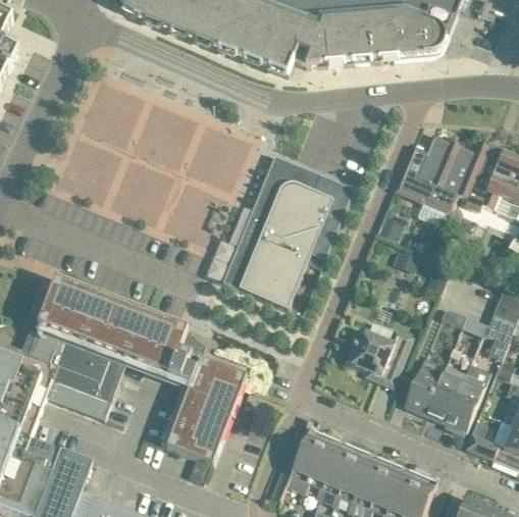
[(110,0),(112,4),(116,9),(119,11),(130,16),(286,75),(291,60),(303,65),(303,66),(385,59),(427,56),(431,56),(434,54),(436,54),(439,51),(442,48),(443,47),(457,10),(460,0),(110,0)]
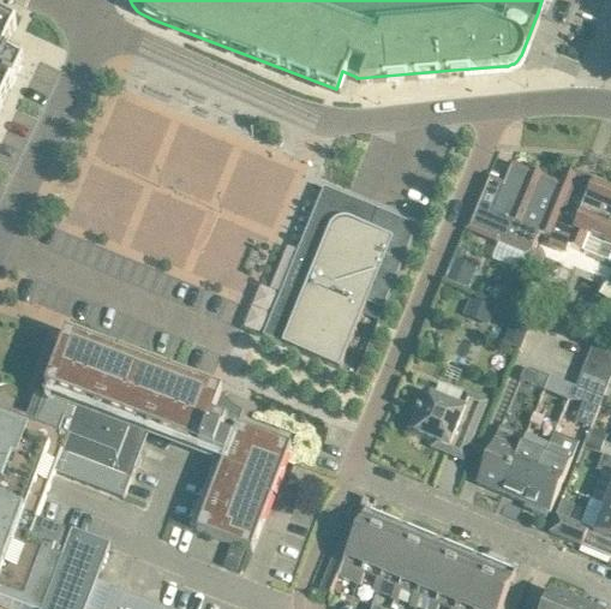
[(0,97),(21,55),(1,47),(13,23),(0,17),(0,97)]
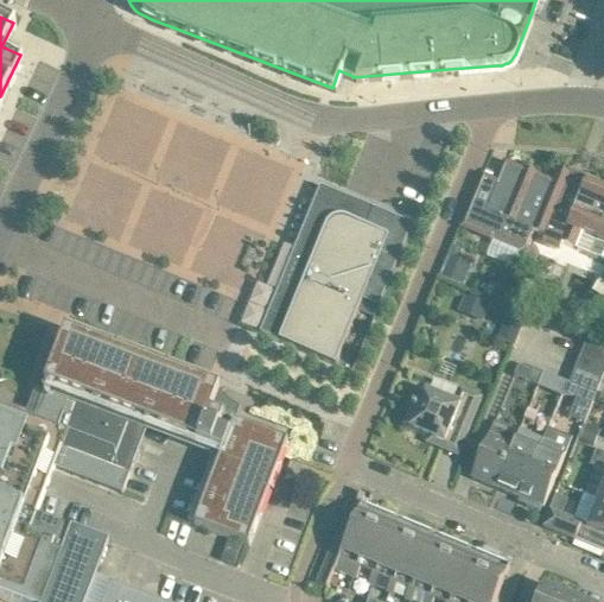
[(469,201),(462,219),(464,220),(463,223),(485,232),(521,247),(528,229),(529,226),(551,178),(550,177),(550,176),(503,158),(502,160),(500,159),(482,203),(472,198),(471,202),(469,201)]
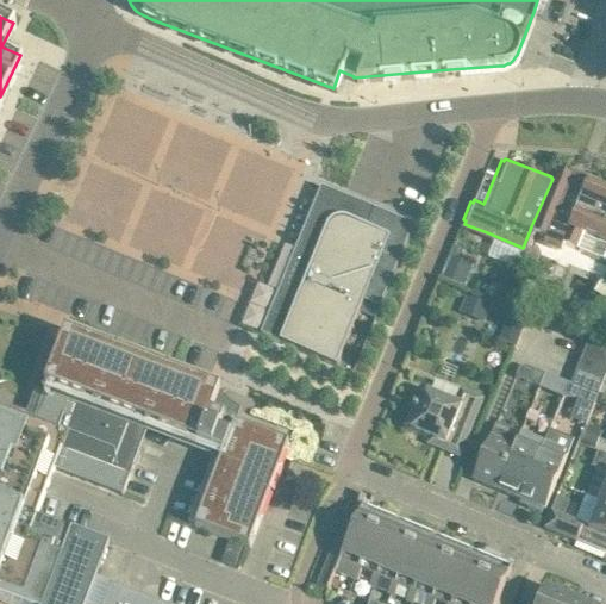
[(553,179),(531,226),(543,232),(542,235),(560,242),(561,238),(601,255),(605,246),(605,188),(585,180),(586,178),(585,172),(573,168),(568,170),(556,166),(551,176),(551,178),(553,179)]
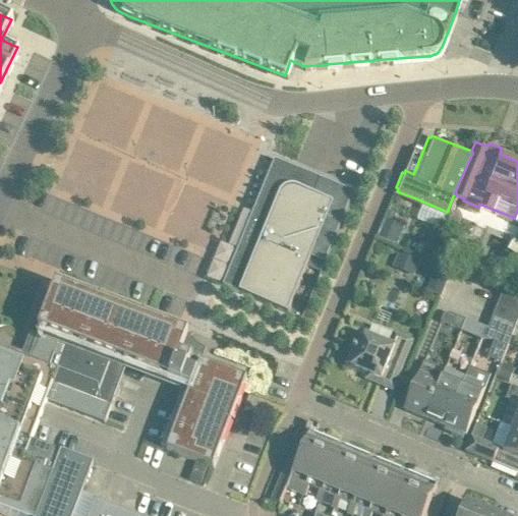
[(221,282),(237,290),(277,190),(279,188),(281,185),(283,184),(286,184),(289,183),(292,184),(309,190),(317,174),(272,157),(221,282)]
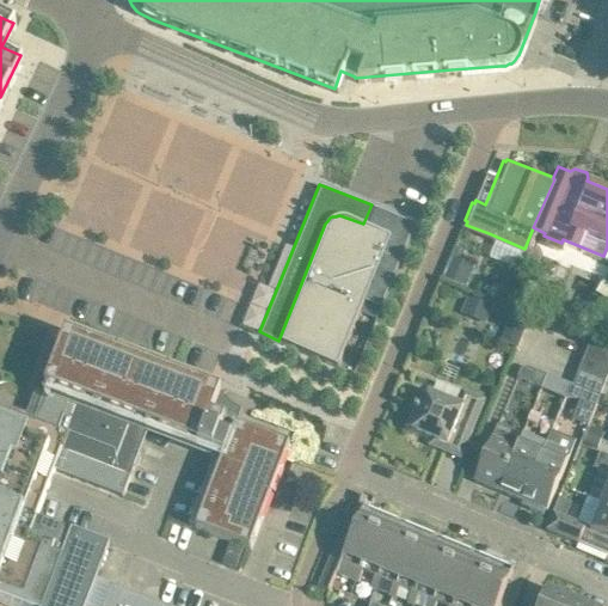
[(372,204),(363,224),(343,216),(339,215),(336,216),(332,216),(330,218),(327,221),(325,224),(278,341),(335,363),(361,298),(379,305),(412,222),(372,204)]
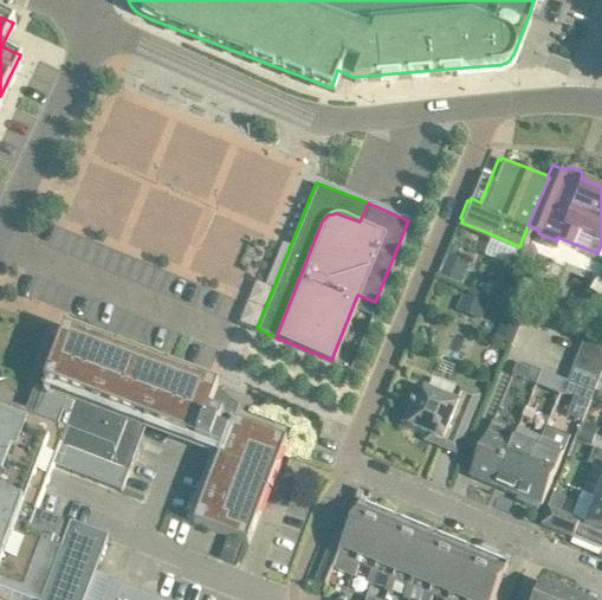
[(442,250),(434,270),(454,278),(463,258),(442,250)]
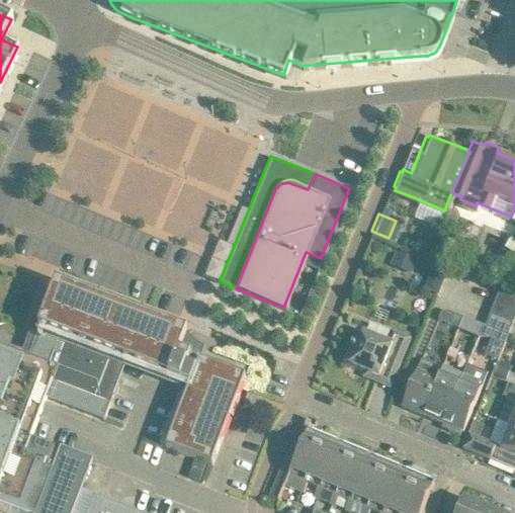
[(392,248),(387,261),(407,269),(413,256),(392,248)]
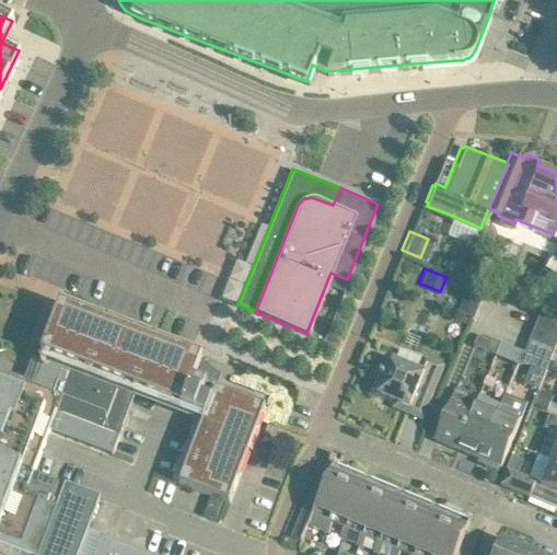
[(476,299),(479,289),(464,284),(461,292),(476,299)]
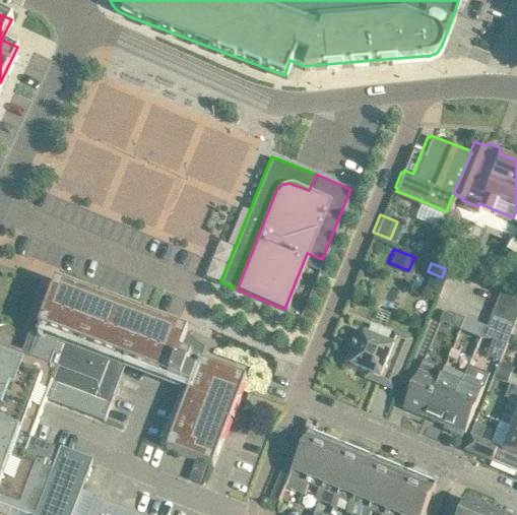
[(53,279),(36,326),(124,360),(187,384),(164,446),(193,457),(204,461),(210,463),(244,375),(178,349),(185,329),(53,279)]
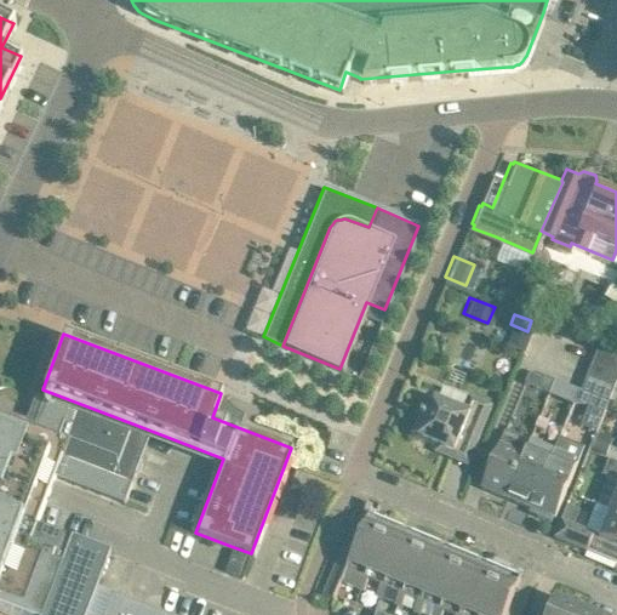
[(616,371),(616,369),(616,354),(595,346),(590,360),(616,371)]
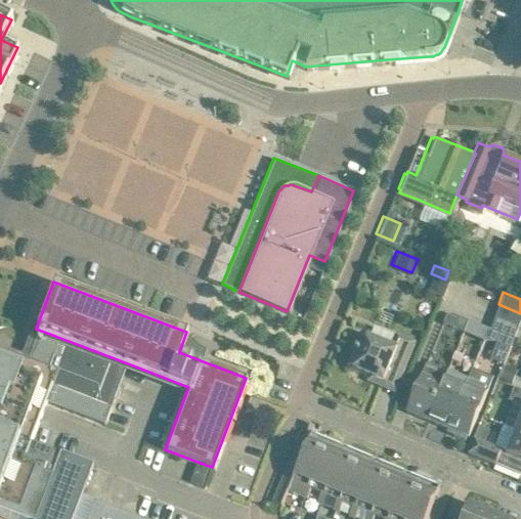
[(516,325),(518,319),(520,313),(498,304),(493,315),(516,325)]
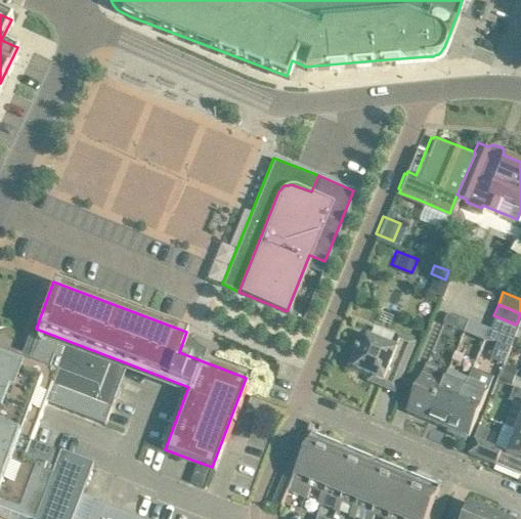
[(440,321),(461,330),(466,318),(450,311),(443,315),(440,321)]
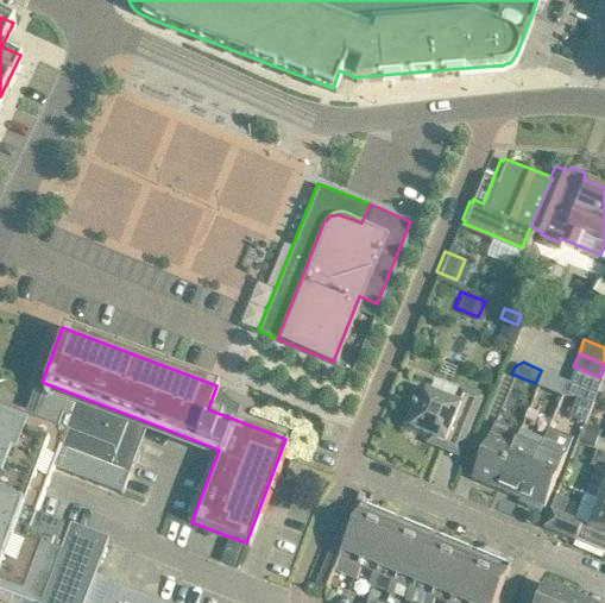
[(575,384),(593,391),(599,377),(573,366),(567,381),(575,384)]
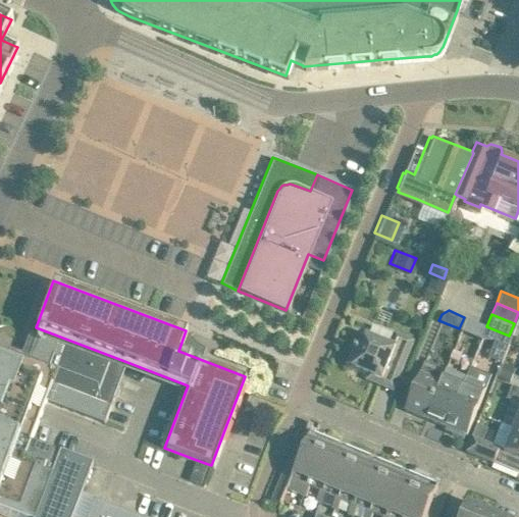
[(68,516),(91,460),(29,436),(44,398),(102,420),(124,361),(36,327),(24,357),(5,349),(3,354),(0,353),(0,504),(32,516),(68,516)]
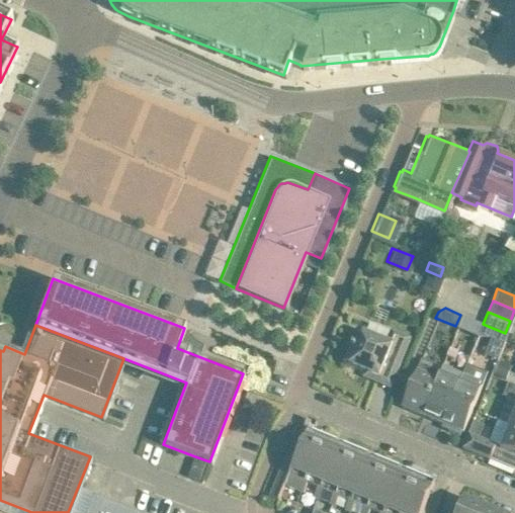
[(505,333),(490,327),(487,336),(501,342),(505,333)]
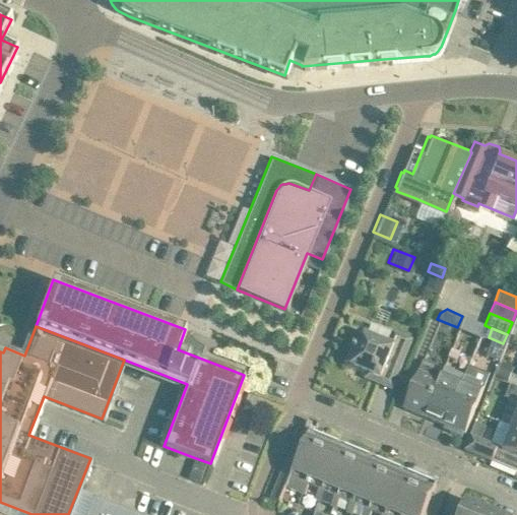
[(396,367),(409,336),(390,329),(386,340),(362,330),(356,345),(351,343),(343,363),(378,376),(384,362),(396,367)]
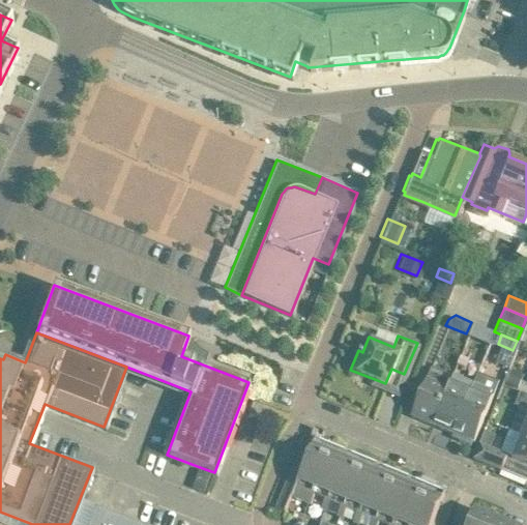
[(408,412),(430,421),(449,374),(429,366),(408,412)]
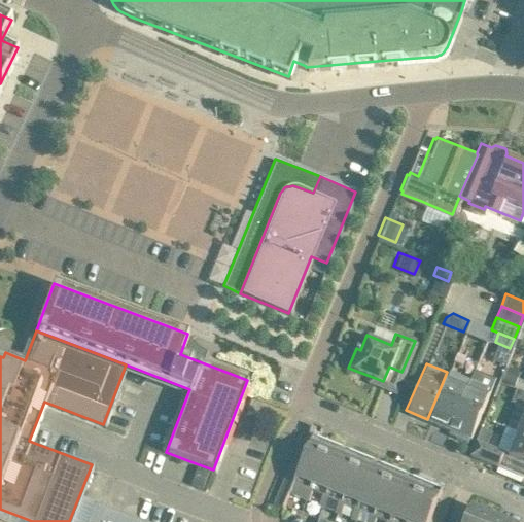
[(427,419),(448,427),(467,381),(447,372),(427,419)]
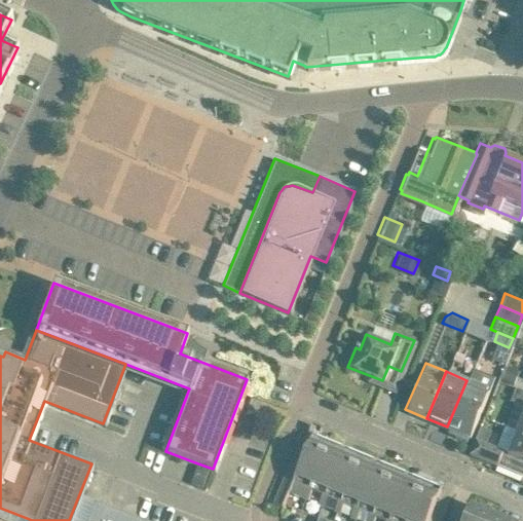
[(522,404),(522,410),(516,429),(522,431),(522,389),(496,378),(494,385),(511,392),(509,399),(522,404)]
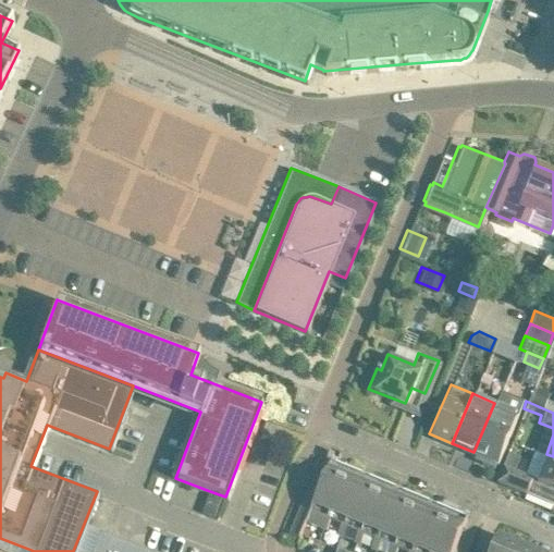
[(494,403),(474,452),(495,462),(516,412),(494,403)]
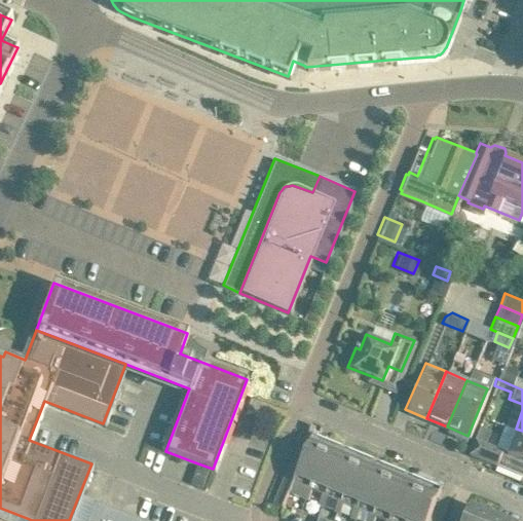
[(522,431),(516,429),(506,453),(522,460),(522,431)]
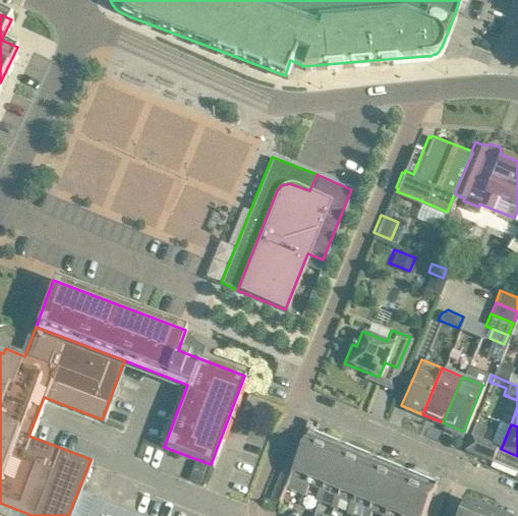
[(419,515),(426,500),(435,481),(307,428),(299,447),(291,443),(269,497),(278,501),(283,486),(302,494),(306,484),(317,489),(312,499),(318,501),(322,492),(332,496),(328,505),(334,507),(338,498),(348,502),(344,511),(350,514),(353,505),(363,509),(360,515),(366,515),(369,511),(380,515),(379,515),(419,515)]
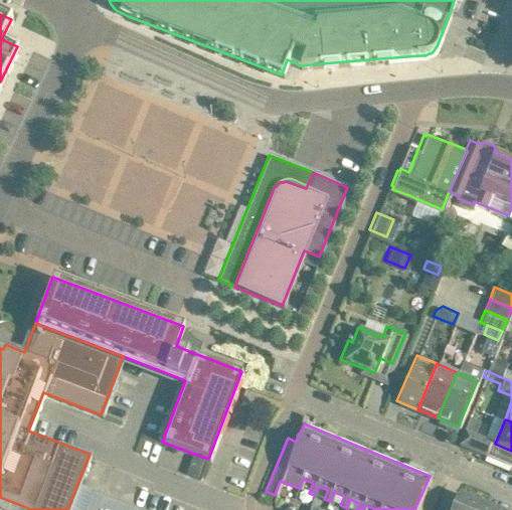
[(490,440),(463,429),(458,443),(485,454),(490,440)]
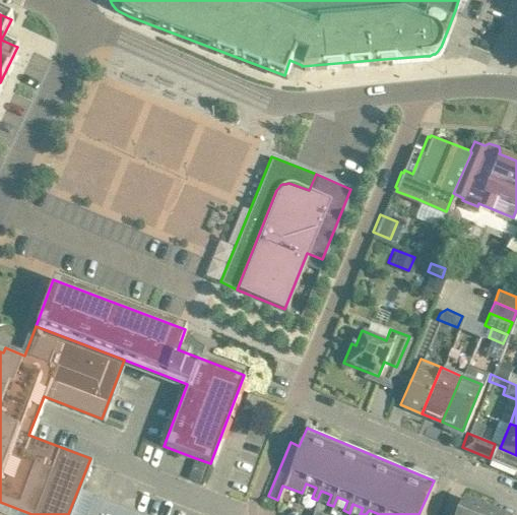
[(193,457),(186,475),(197,479),(204,461),(193,457)]
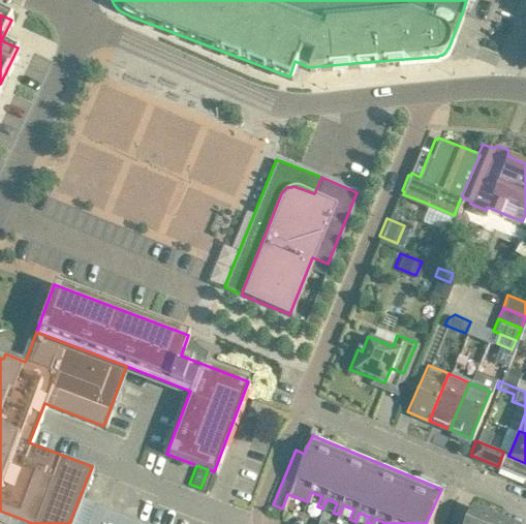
[(149,523),(93,502),(85,523),(149,523)]
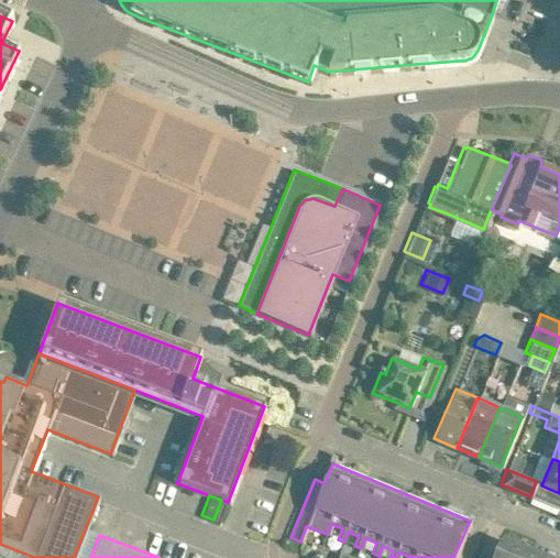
[(492,557),(524,557),(527,550),(501,539),(492,557)]
